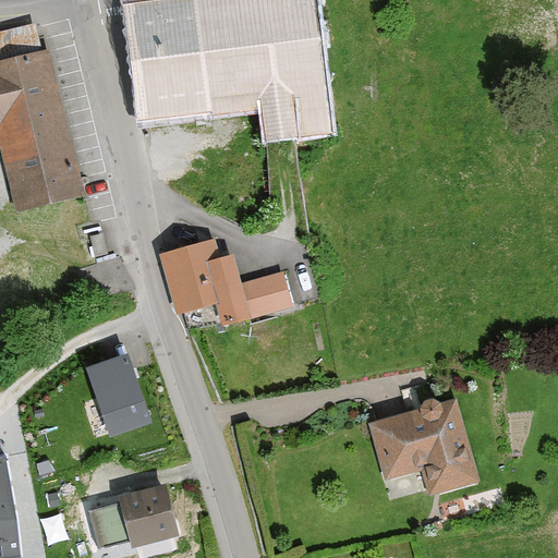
[(268,138),(331,131),(318,0),(144,0),(124,2),(141,120),(263,105),(268,138)]
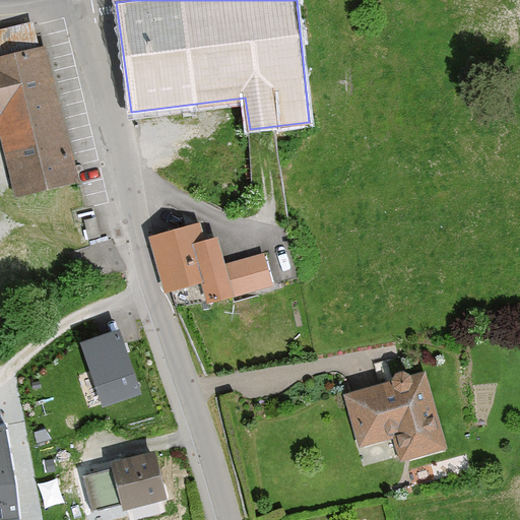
[(46,49),(0,58),(0,147),(14,197),(79,183),(46,49)]
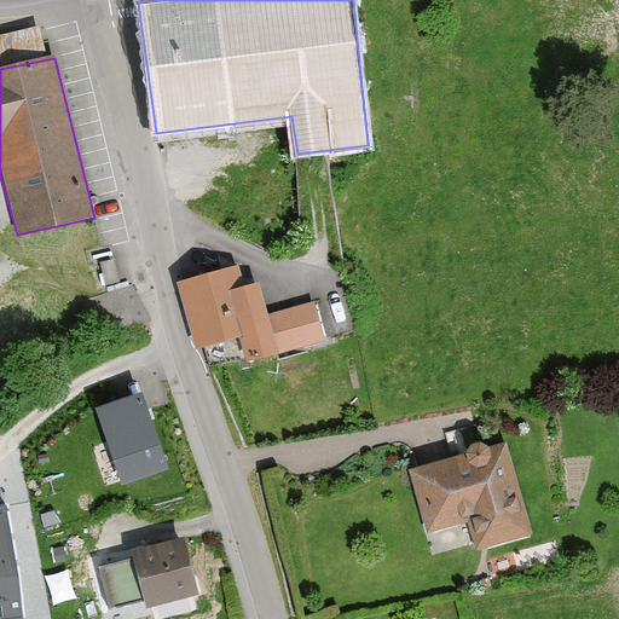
[(115,262),(100,266),(105,288),(119,284),(115,262)]
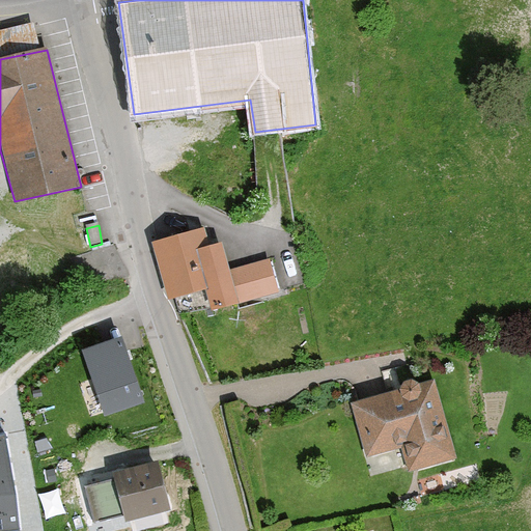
[(203,230),(152,243),(166,301),(204,292),(210,310),(238,306),(223,245),(207,247),(203,230)]
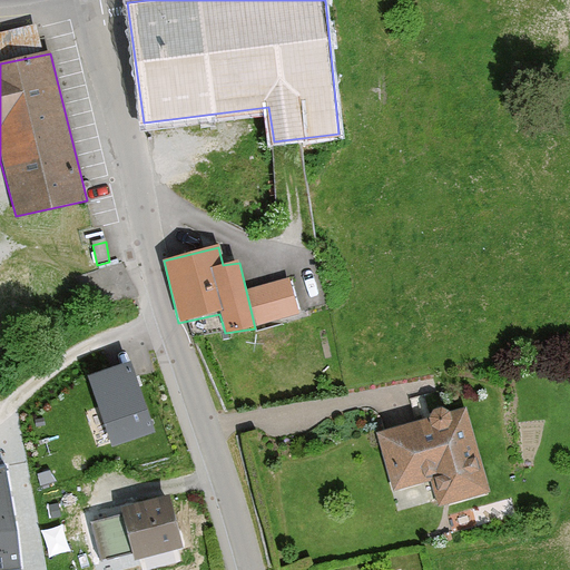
[(151,435),(129,372),(91,385),(114,448),(151,435)]
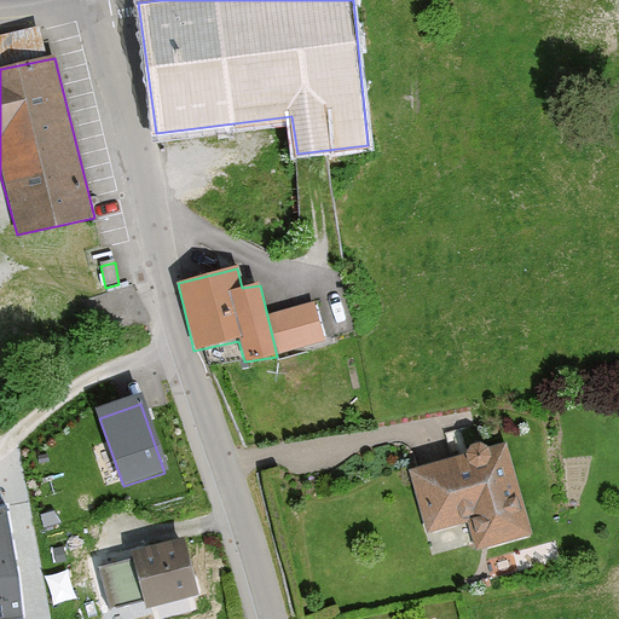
[(528,534),(503,443),(409,470),(424,530),(469,518),(479,550),(528,534)]
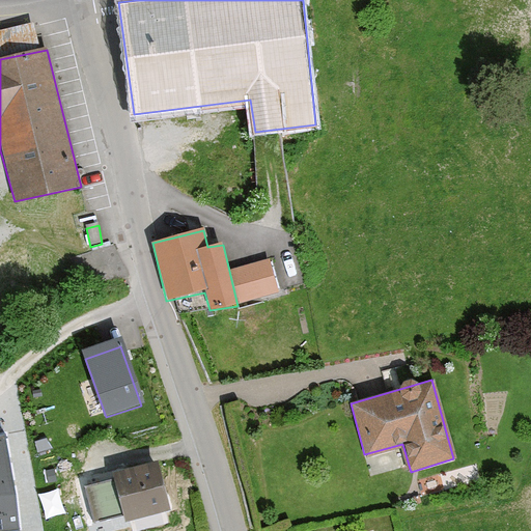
[(4,432),(0,434),(0,530),(10,530),(21,530),(16,495),(4,432)]
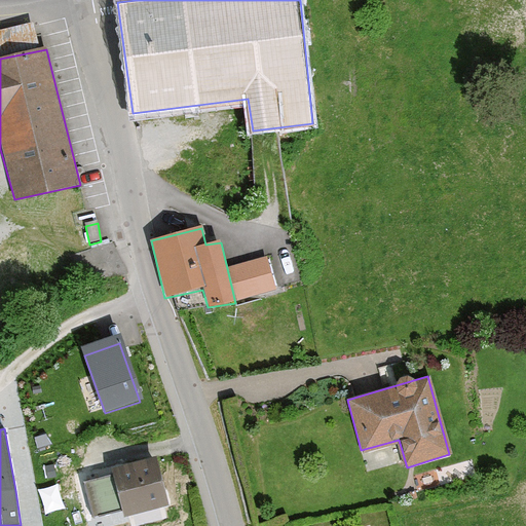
[(155,453),(116,463),(127,504),(165,495),(155,453)]
